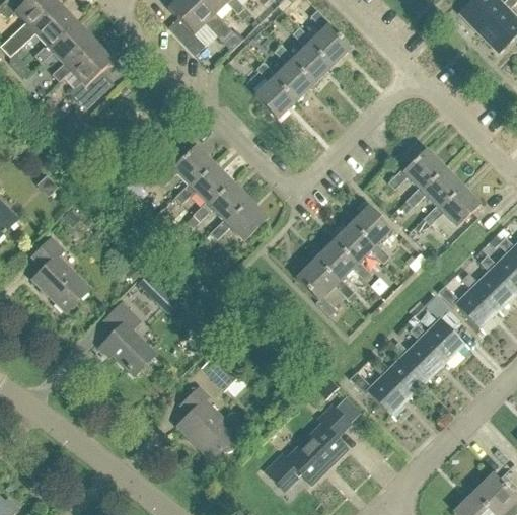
[(33,28),(61,3),(58,0),(8,0),(0,8),(10,18),(17,12),(27,23),(2,48),(11,56),(35,31),(33,28)]
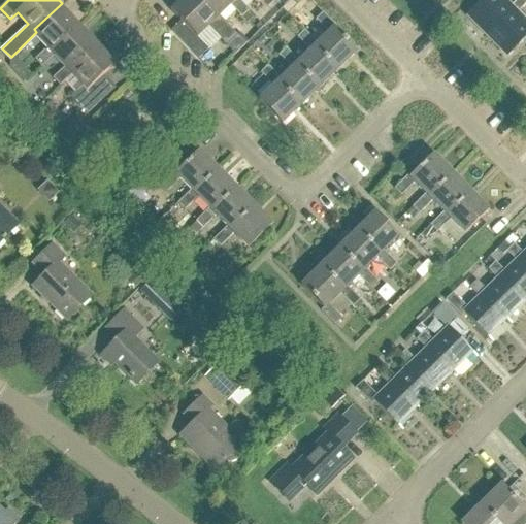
[(218,15),(202,0),(177,0),(171,6),(184,20),(174,28),(202,56),(210,47),(198,34),(208,24),(228,43),(240,32),(232,24),(221,12),(218,15)]
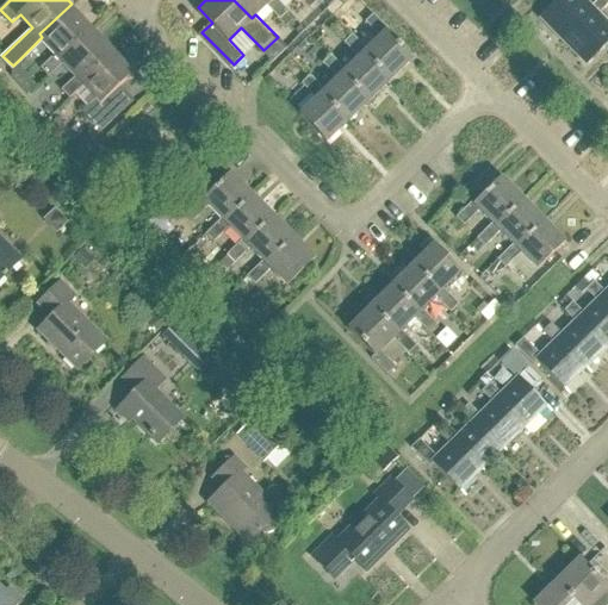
[(290,7),(283,0),(234,0),(252,18),(255,14),(268,1),(281,16),(290,7)]
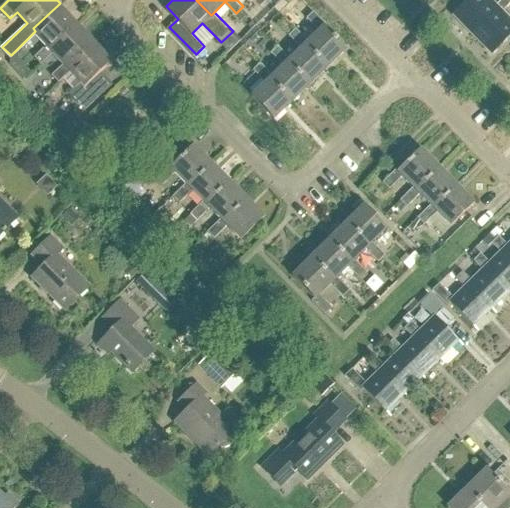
[(292,11),(303,0),(289,0),(285,5),(292,11)]
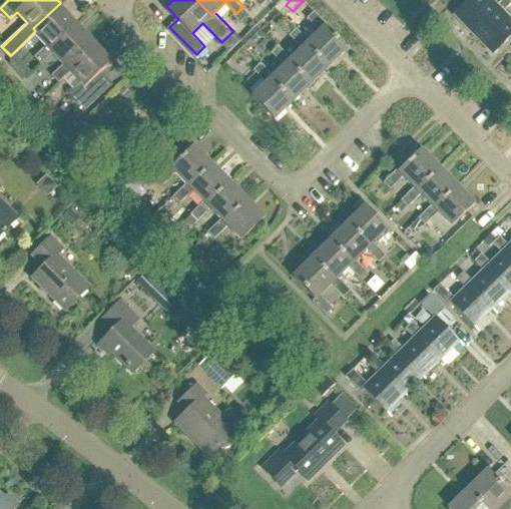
[(499,6),(497,4),(493,0),(466,0),(453,13),(472,33),(499,6)]
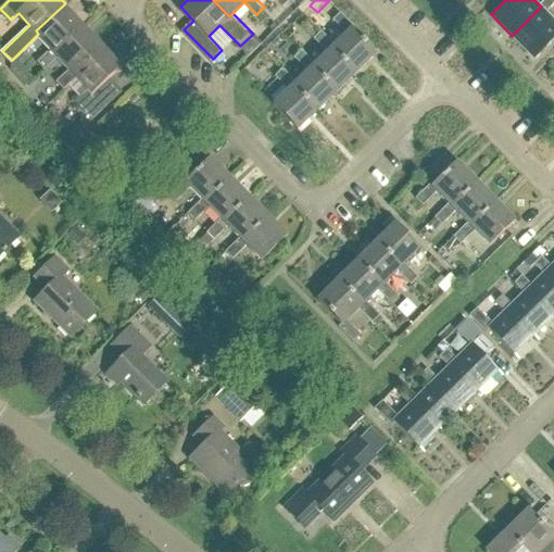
[(541,7),(512,36),(533,57),(553,36),(553,21),(545,11),(553,3),(553,0),(543,0),(539,4),(541,7)]
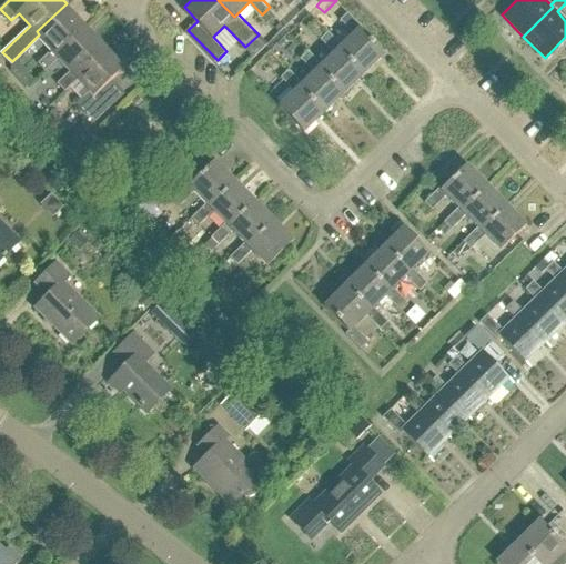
[(67,3),(37,31),(39,34),(51,47),(38,59),(46,67),(59,54),(56,52),(86,23),(67,3)]
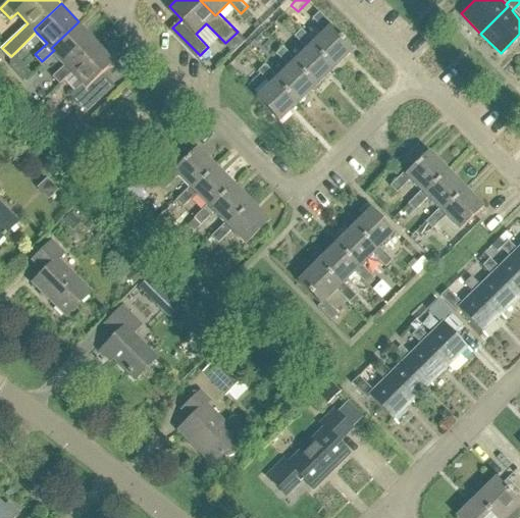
[(311,42),(334,65),(352,48),(329,24),(331,22),(318,9),(311,16),(323,30),(313,40),(311,42)]
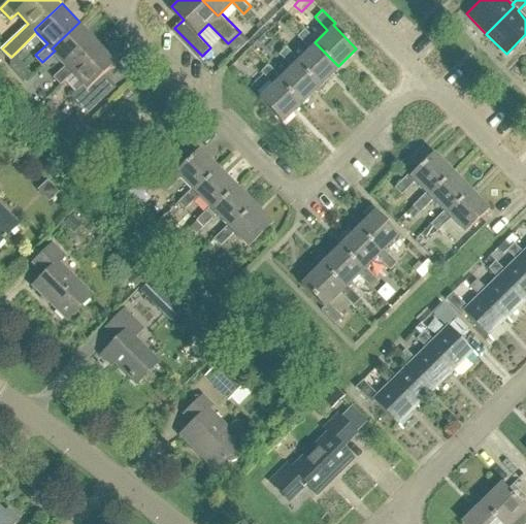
[(69,67),(97,40),(79,22),(52,48),(55,51),(65,62),(54,73),(61,80),(67,75),(72,70),(69,67)]
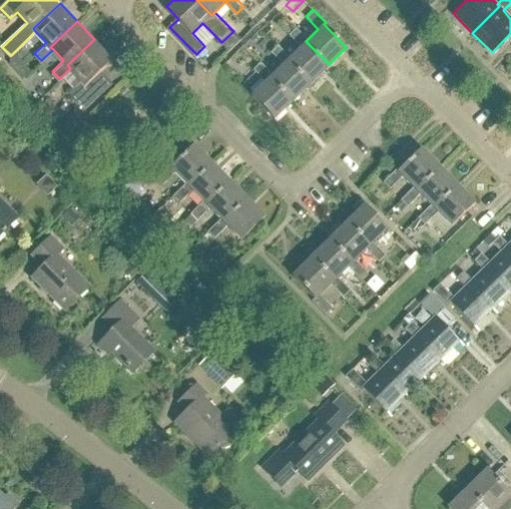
[(289,58),(311,80),(329,64),(306,41),(308,39),(295,26),(289,32),(301,45),(291,55),(289,58)]
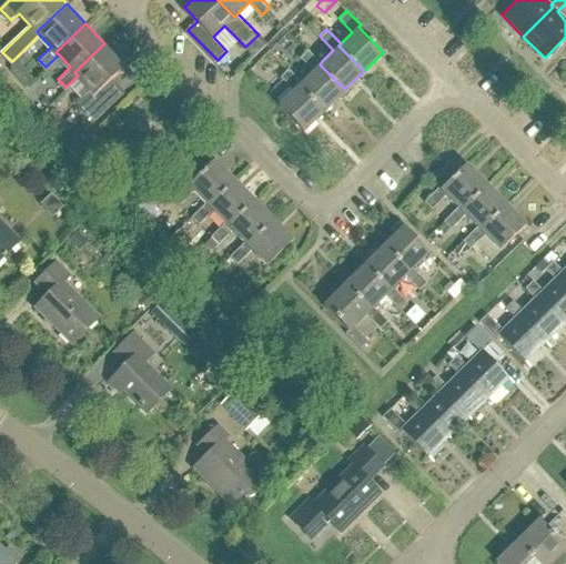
[(259,34),(245,47),(254,56),(266,43),(259,34)]
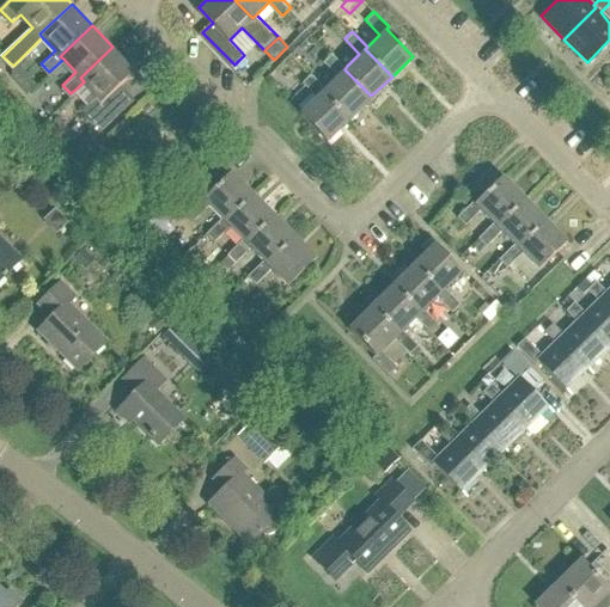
[(107,102),(124,85),(121,81),(134,69),(113,47),(80,78),(84,81),(97,94),(83,106),(92,116),(107,102)]
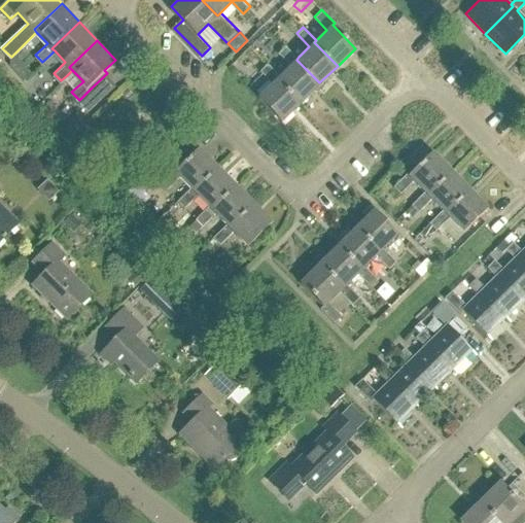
[(278,77),(301,101),(319,82),(296,60),(299,57),(285,43),(278,50),(291,64),(280,75),(278,77)]
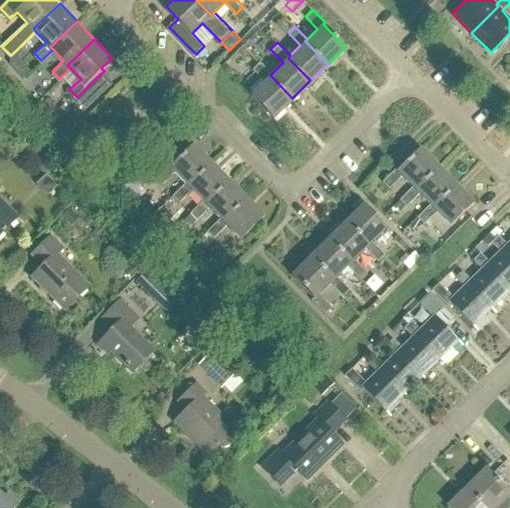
[(270,75),(272,73),(259,60),(253,66),(265,79),(250,94),(273,117),(292,98),(270,75)]
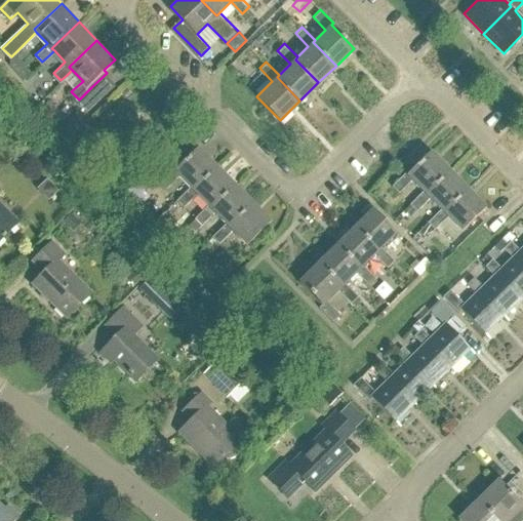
[(91,87),(79,99),(87,109),(115,82),(107,73),(91,87)]
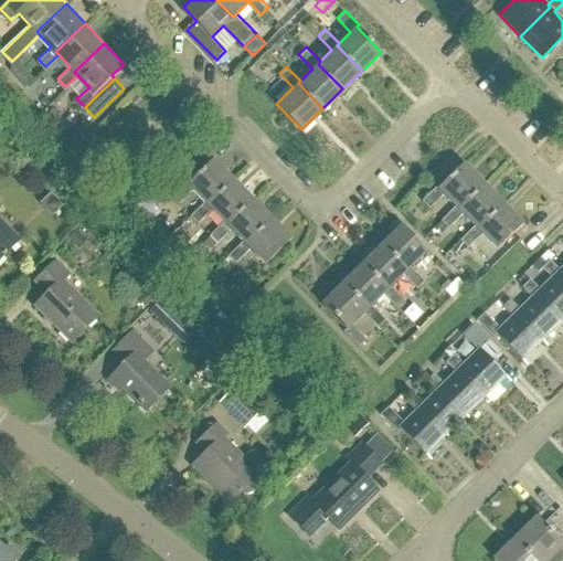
[(0,158),(4,163),(14,154),(4,144),(0,148),(0,158)]
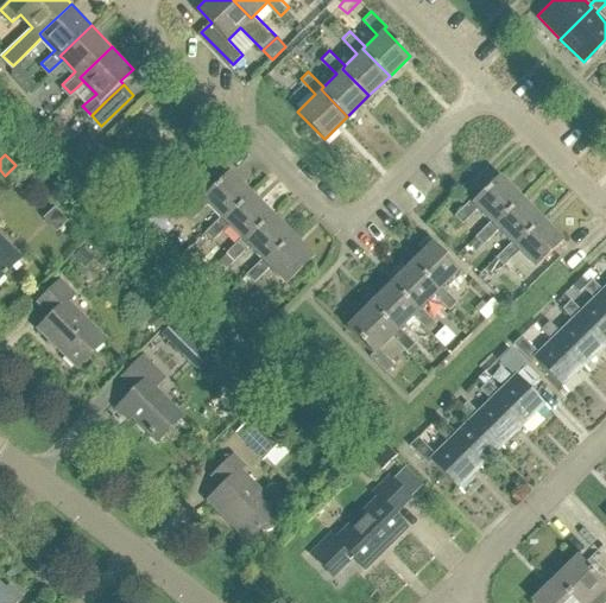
[(226,219),(253,192),(231,170),(204,196),(202,192),(185,208),(194,216),(209,201),(222,215),(226,219)]
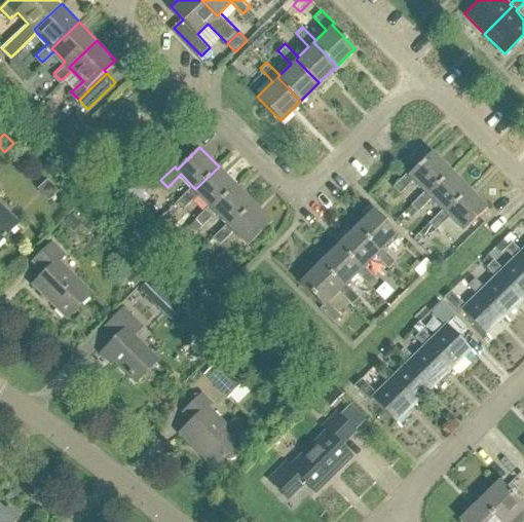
[(425,192),(450,169),(432,150),(407,174),(406,172),(393,185),(400,192),(413,179),(423,190),(425,192)]
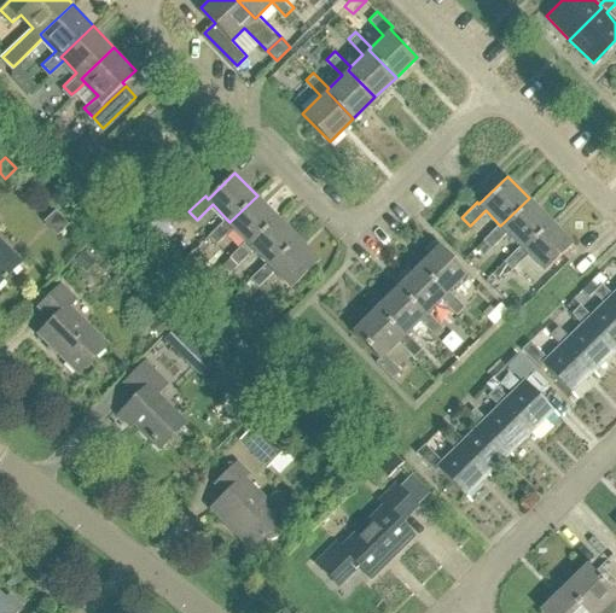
[(230,222),(226,219),(210,234),(218,241),(233,227),(245,239),(249,241),(275,215),(257,196),(230,222)]
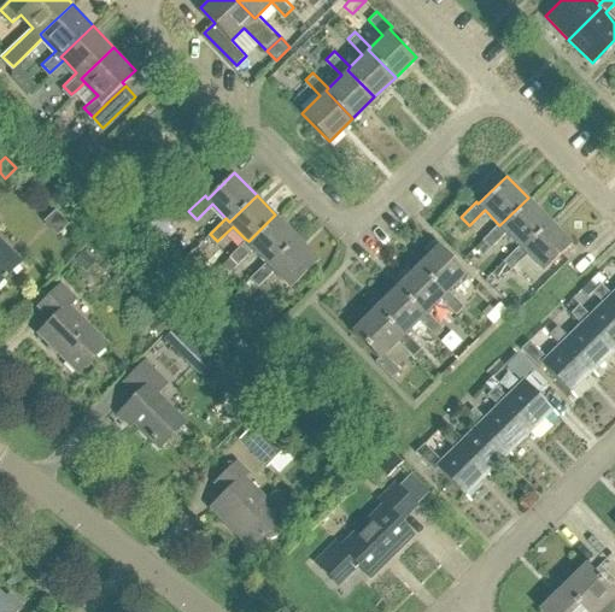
[(520,246),(548,218),(528,198),(499,225),(497,223),(482,239),(490,246),(505,231),(517,245),(520,246)]
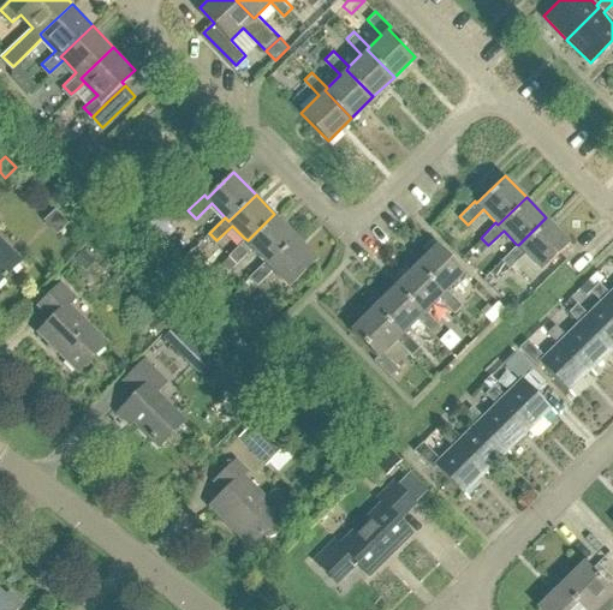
[(164,211),(153,222),(168,237),(176,228),(170,222),(172,219),(173,220),(182,210),(170,199),(168,198),(160,208),(161,209),(164,211)]
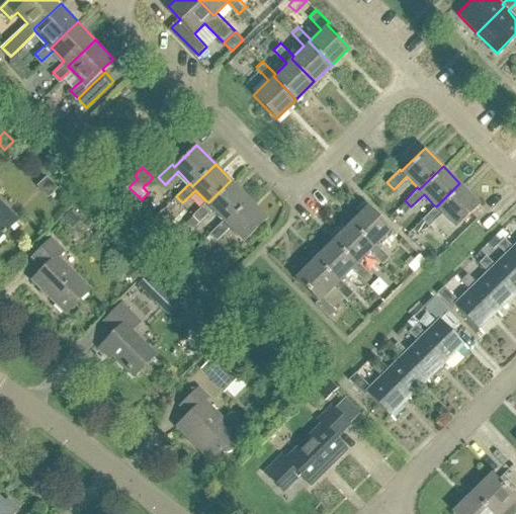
[(212,207),(224,219),(226,221),(249,198),(231,180),(208,202),(205,200),(193,213),(194,215),(187,221),(193,227),(199,221),(212,207)]
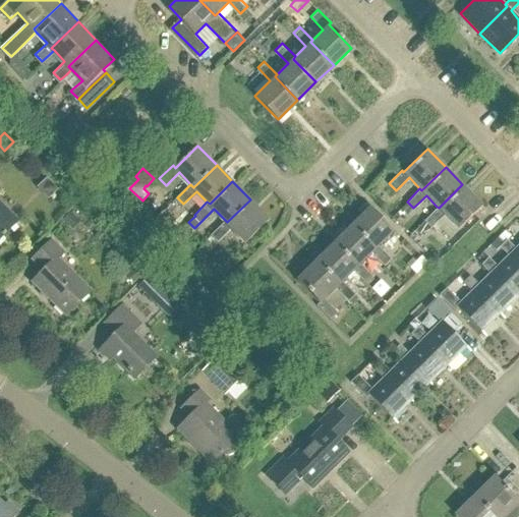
[(437,207),(424,219),(430,226),(444,213),(459,228),(482,205),(481,204),(462,184),(439,208),(437,207)]
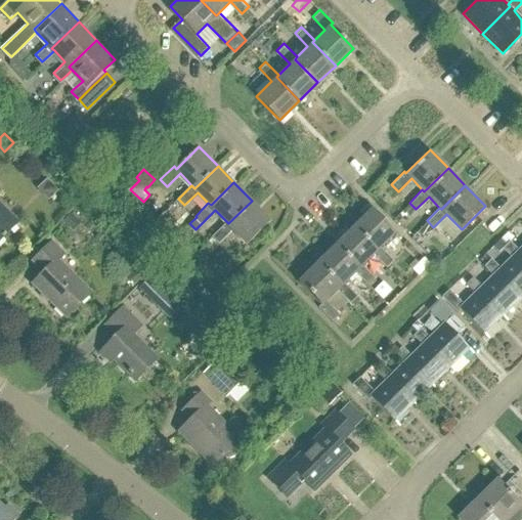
[(0,239),(19,219),(0,199),(0,239)]
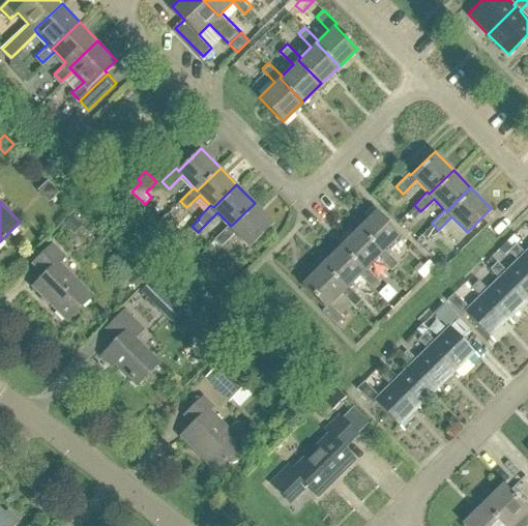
[(231,226),(229,224),(215,237),(222,244),(235,231),(250,245),(273,223),(255,203),(231,226)]
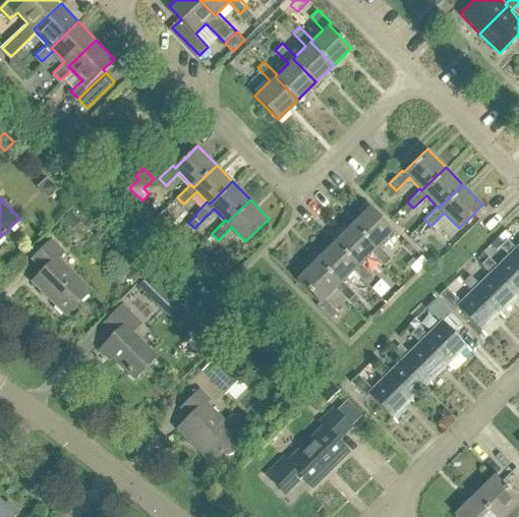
[(372,247),(378,243),(393,228),(370,206),(351,225),(372,247)]
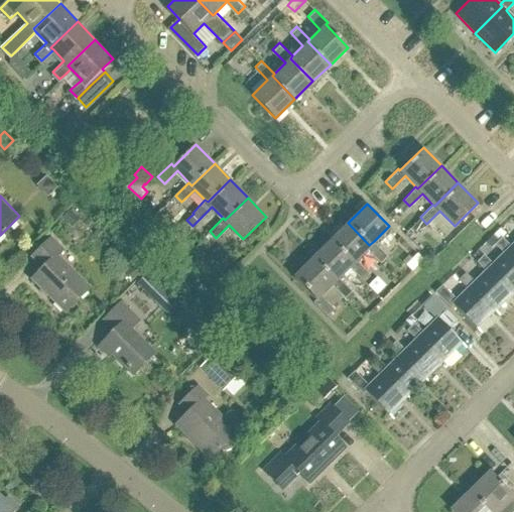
[(63,216),(73,225),(81,217),(72,208),(63,216)]
